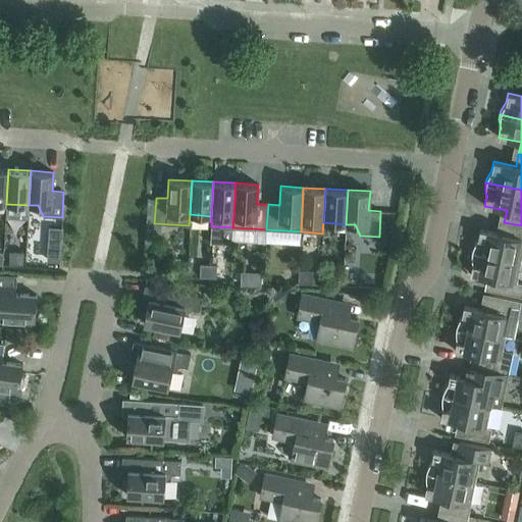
[(479,229),(477,239),(474,243),(473,246),(471,251),(520,261),(521,253),(521,225),(504,222),(502,233),(479,229)]
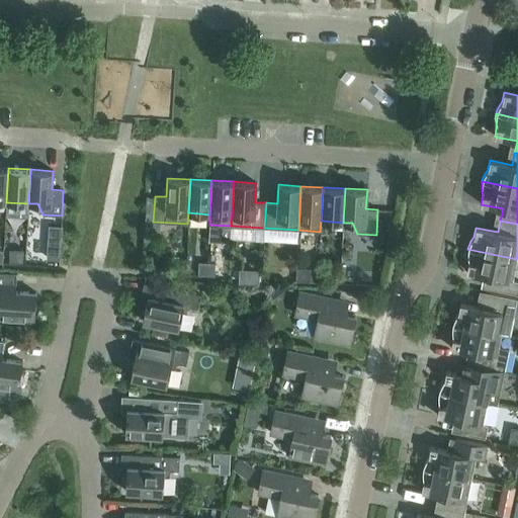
[(46,259),(59,260),(60,243),(47,243),(46,259)]
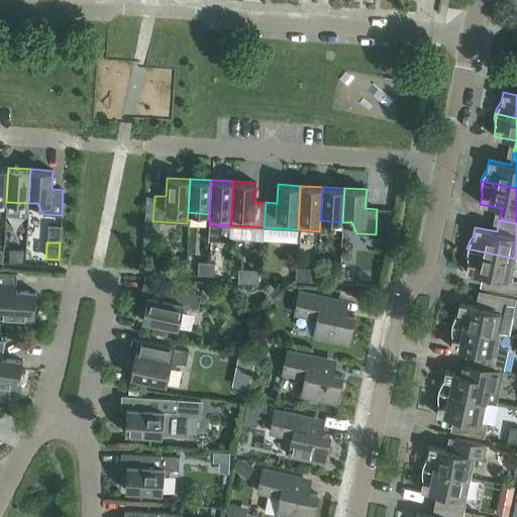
[(23,249),(9,248),(8,262),(22,263),(23,249)]
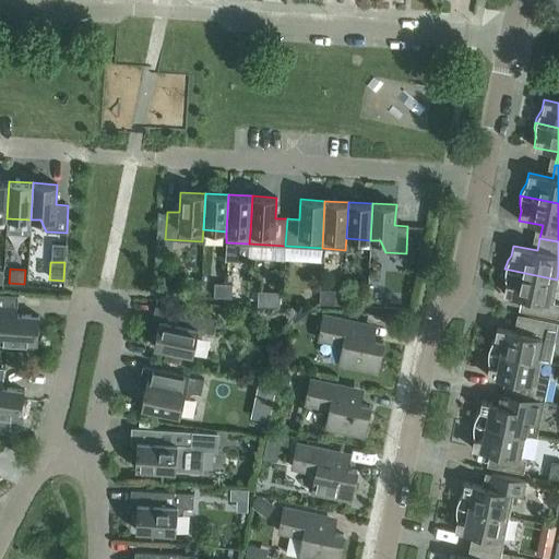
[(504,278),(506,283),(503,294),(527,298),(524,311),(558,318),(558,314),(558,304),(552,302),(557,280),(504,269),(504,273),(504,278)]
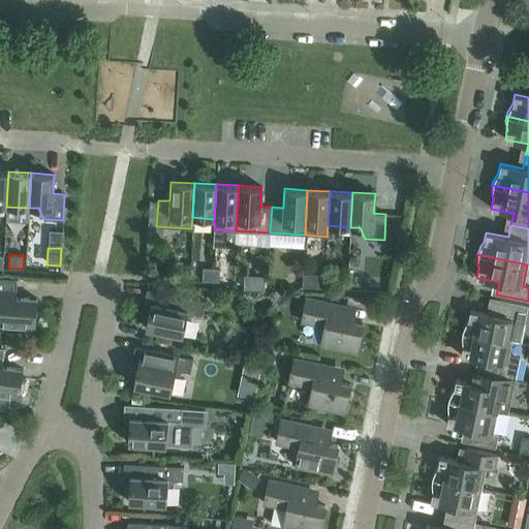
[(211,280),(211,269),(201,269),(201,280),(211,280)]
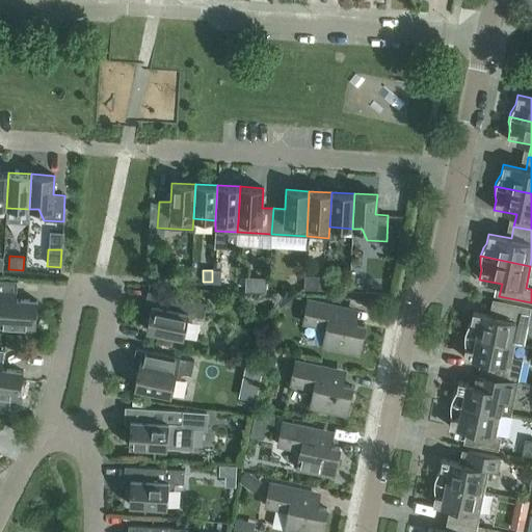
[(220,271),(212,270),(212,282),(219,283),(220,271)]
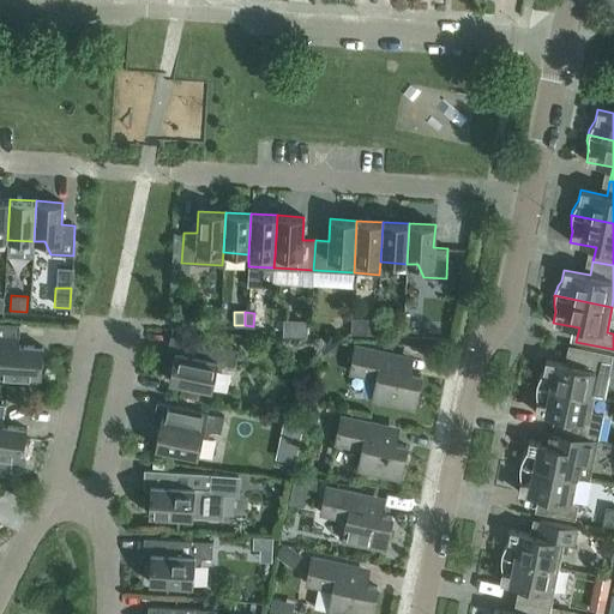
[(375,335),(377,320),(349,318),(349,333),(375,335)]
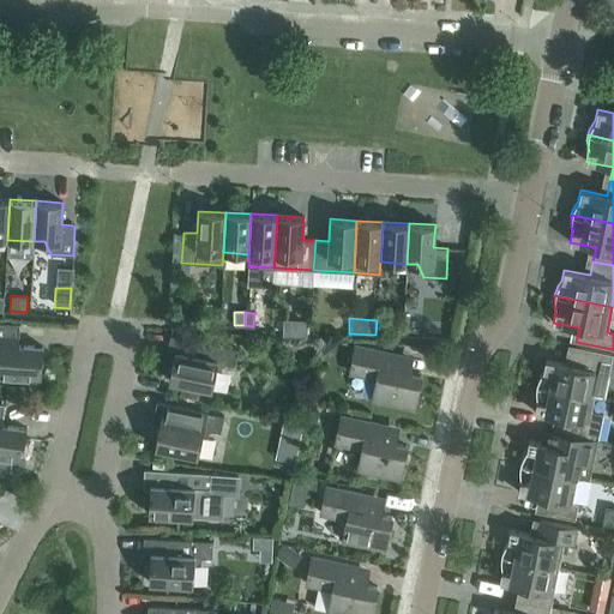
[(283,319),(282,336),(307,336),(307,320),(283,319)]
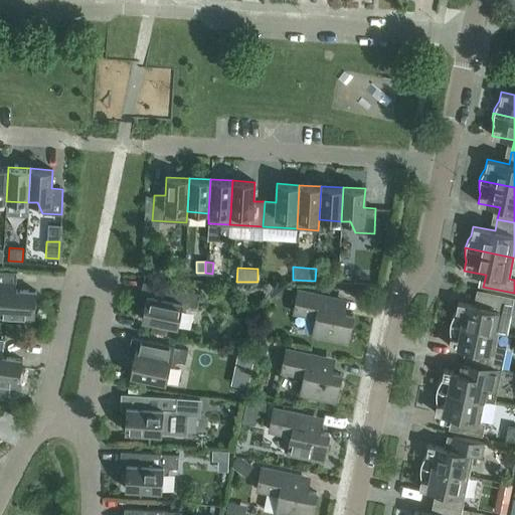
[(323,281),(324,269),(316,269),(315,281),(323,281)]
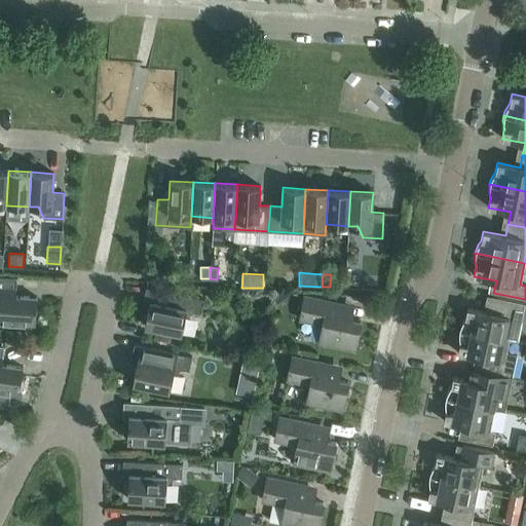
[(0,322),(35,325),(36,297),(15,296),(16,278),(0,276),(0,322)]
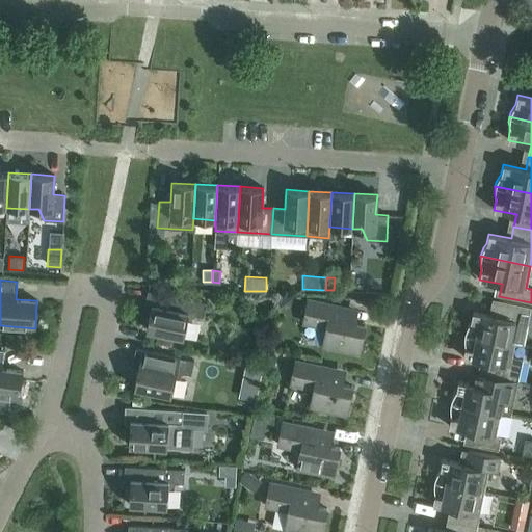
[(203,317),(206,302),(148,290),(144,304),(151,306),(145,329),(183,338),(187,320),(195,315),(203,317)]
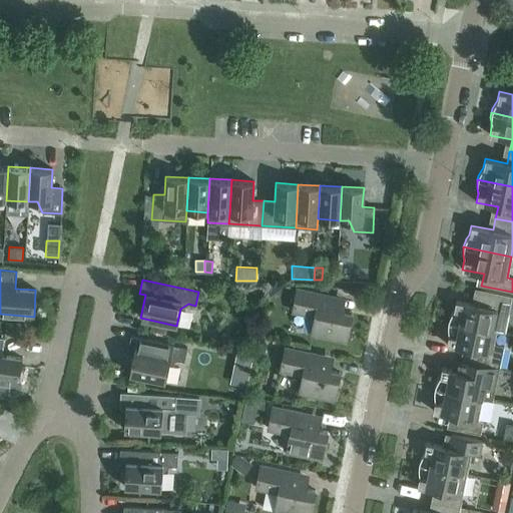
[(281,287),(269,286),(267,298),(274,300),(280,296),(281,295),(281,287)]
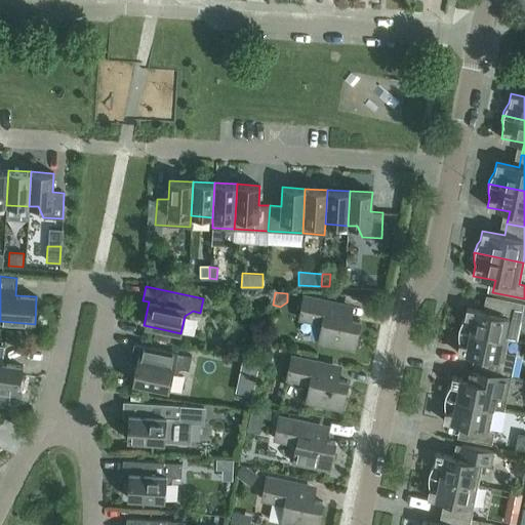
[(350,319),(353,306),(304,295),(298,318),(322,323),(318,341),(354,349),(360,321),(350,319)]
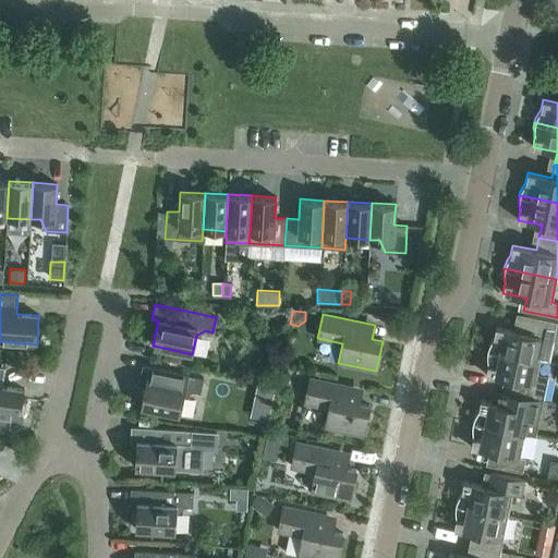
[(488,344),(487,350),(540,361),(548,363),(556,322),(522,315),(519,331),(495,327),(493,337),(490,340),(488,344)]
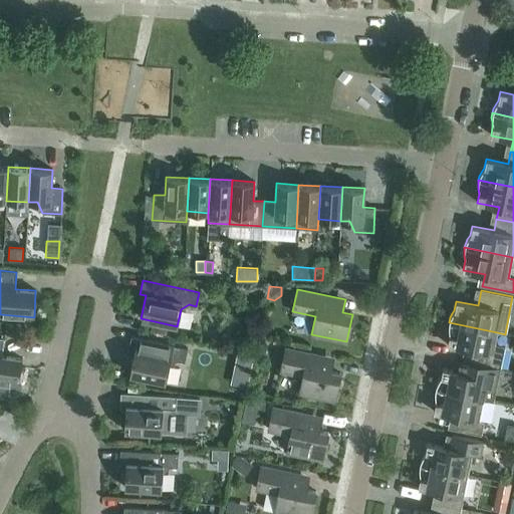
[(490,365),(497,332),(449,322),(448,326),(448,330),(449,335),(447,345),(469,349),(467,361),(490,365)]
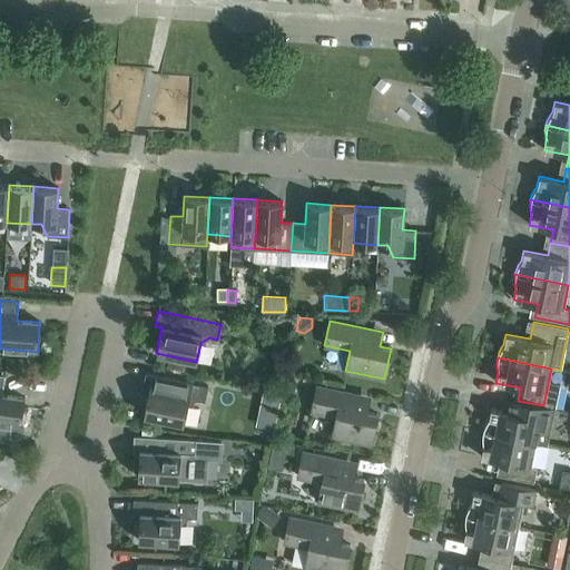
[(204,402),(207,386),(145,373),(141,389),(148,390),(144,415),(184,424),(187,405),(196,400),(204,402)]
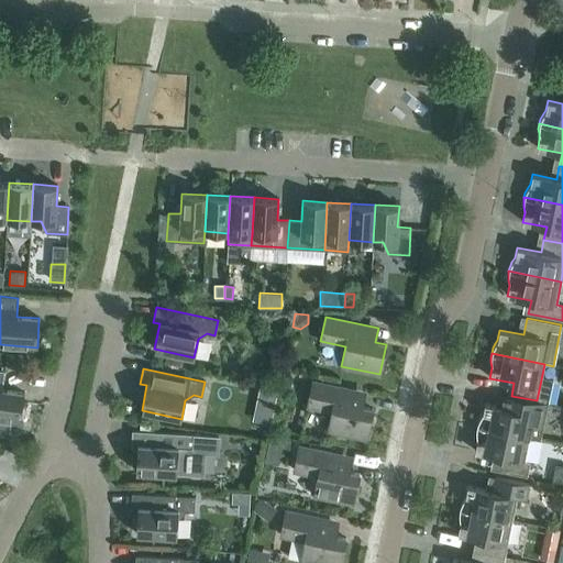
[(0,432),(7,433),(9,420),(20,422),(24,394),(2,390),(4,372),(0,370),(0,432)]
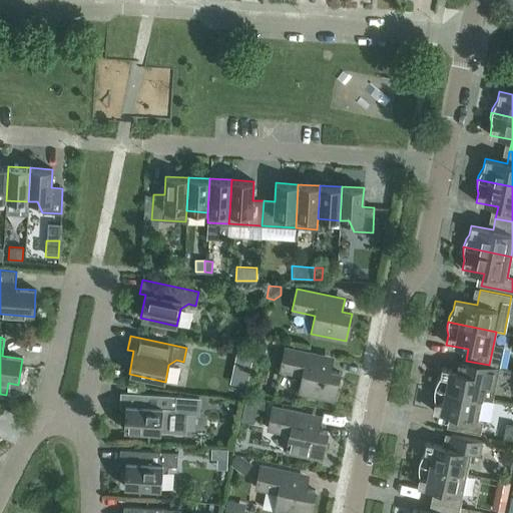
[(267,344),(257,342),(254,353),(265,355),(267,344)]
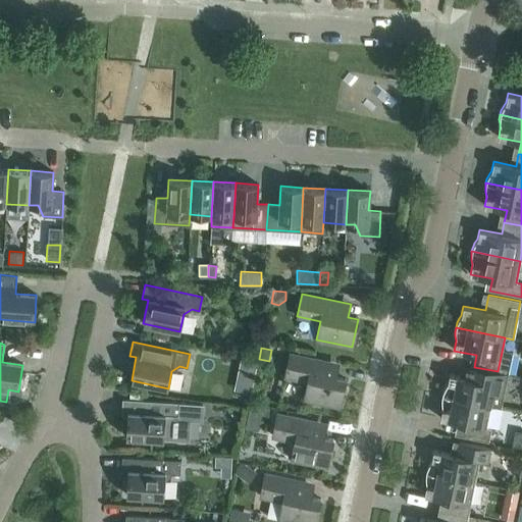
[(340,407),(345,379),(336,377),(340,364),(290,354),(284,376),(307,381),(304,400),(340,407)]
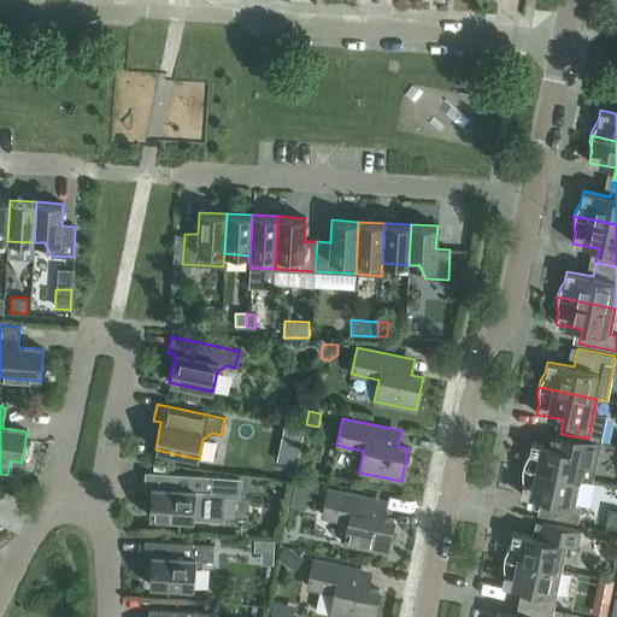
[(304,427),(289,424),(287,439),(301,441),(304,427)]
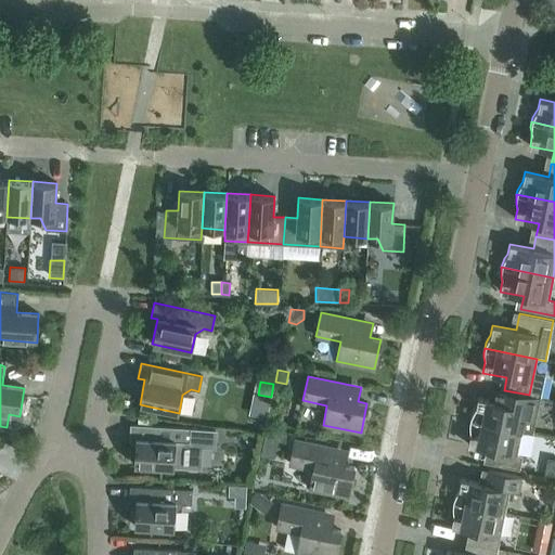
[(470,415),(469,421),(521,431),(524,418),(534,421),(540,397),(529,395),(504,390),(493,387),(490,400),(478,397),(476,408),(473,411),(470,415)]
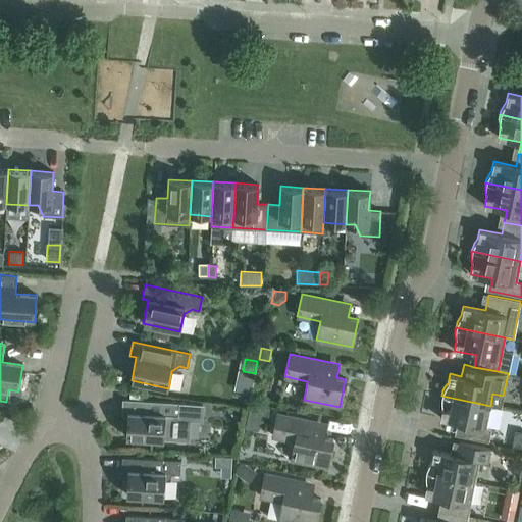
[(486,427),(490,406),(441,396),(440,399),(440,404),(441,409),(440,418),(462,423),(460,435),(488,441),(491,428),(486,427)]
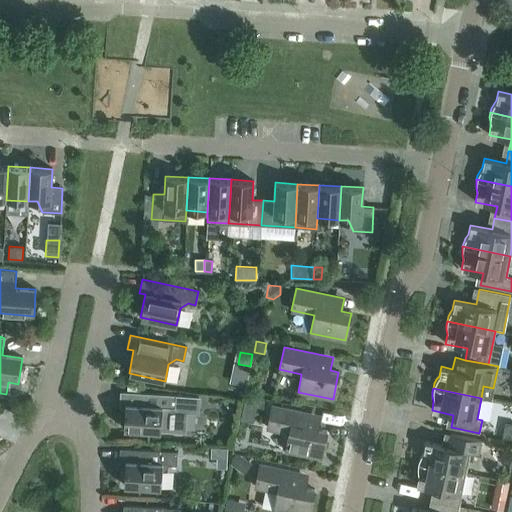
[(199,397),(119,391),(119,405),(125,406),(123,429),(183,433),(184,412),(198,413),(199,397)]
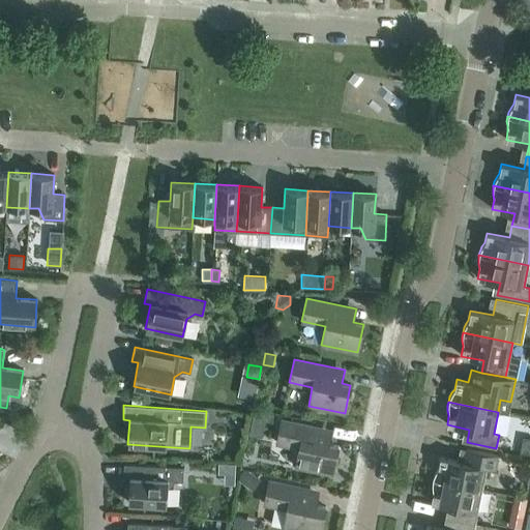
[(254,410),(252,418),(265,421),(272,423),(274,414),(254,410)]
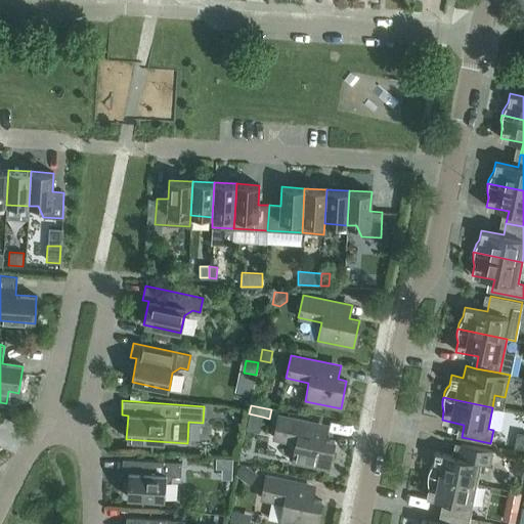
[(329,469),(334,441),(323,439),(326,426),(277,416),(273,438),(296,443),(292,461),(329,469)]
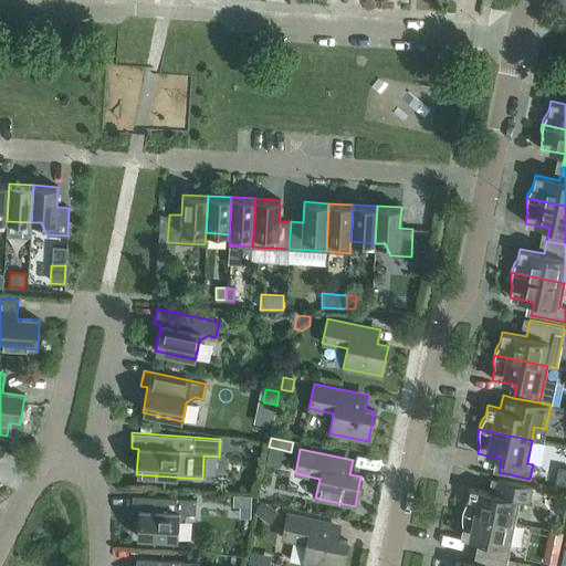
[(463,506),(461,512),(514,523),(520,500),(528,501),(531,486),(496,480),(494,493),(470,489),(468,499),(465,502),(463,506)]
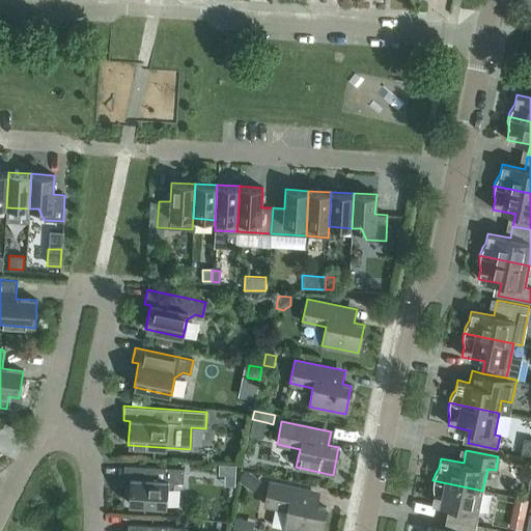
[(218,475),(224,475),(234,475),(235,465),(219,464),(218,475)]
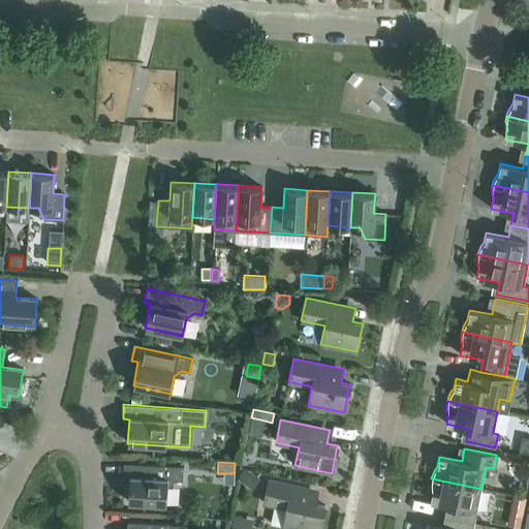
[(182,481),(183,467),(123,463),(123,477),(129,477),(128,502),(165,504),(166,487),(174,480),(182,481)]
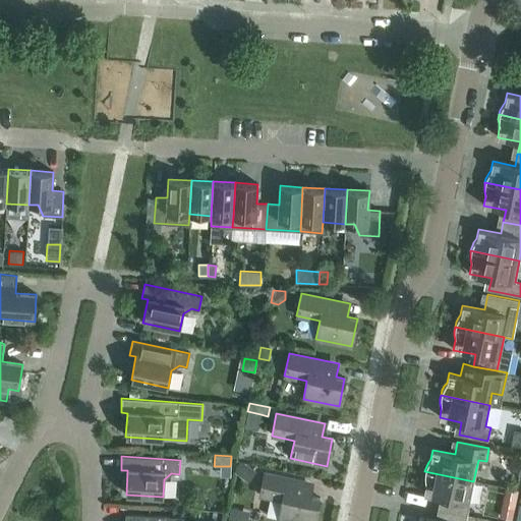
[(241,461),(233,471),(247,482),(255,471),(241,461)]
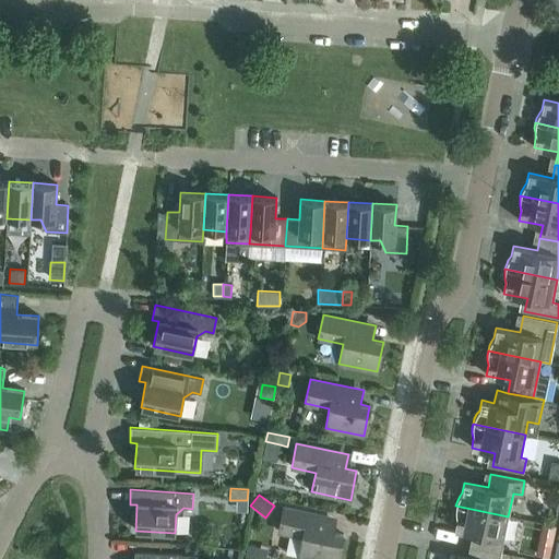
[(455,510),(455,515),(456,520),(454,530),(478,535),(475,547),(500,552),(508,516),(455,506),(455,510)]
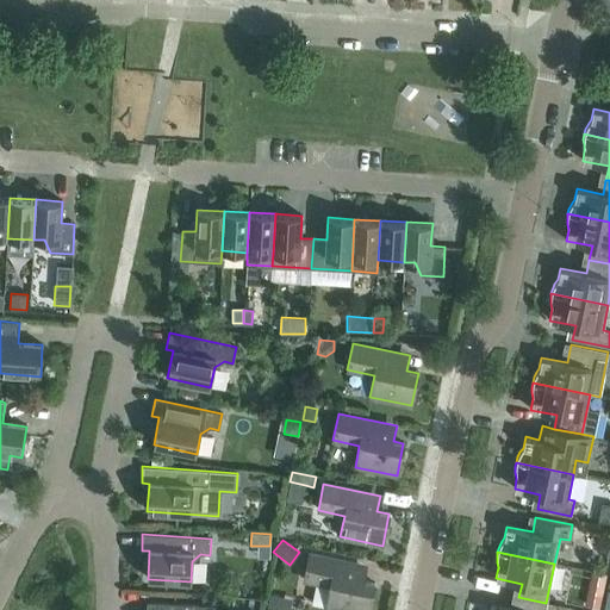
[(342,609),(368,609),(374,583),(363,580),(366,565),(309,553),(303,580),(330,585),(325,607),(342,609)]
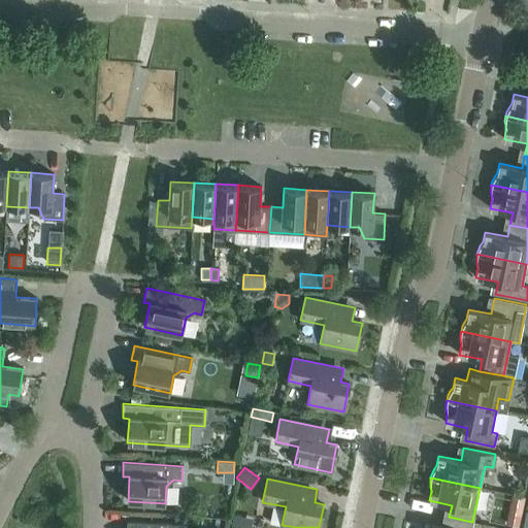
[(518,527),(524,497),(512,494),(505,525),(518,527)]
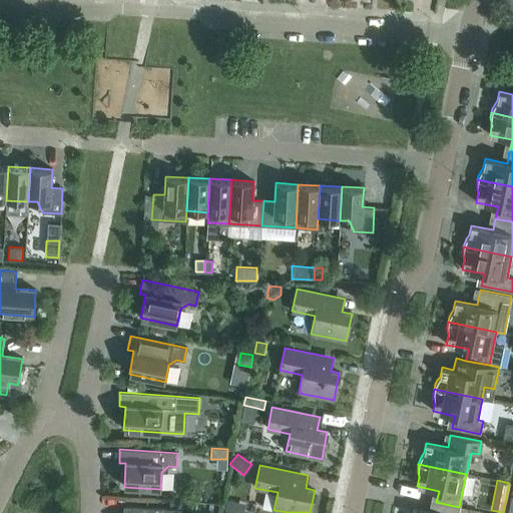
[(234,512),(236,502),(226,500),(224,510),(234,512)]
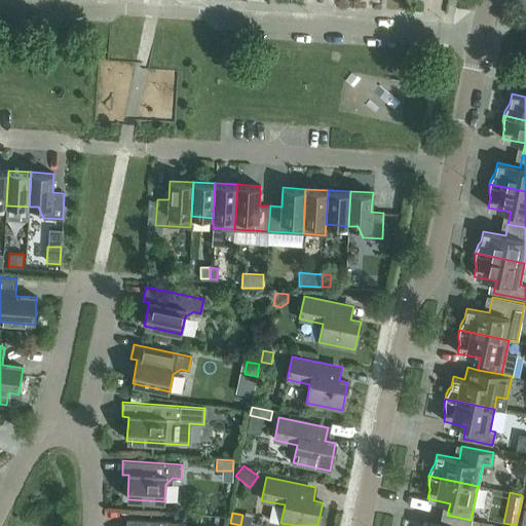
[(447,515),(445,525),(440,525),(422,522),(421,525),(470,525),(471,520),(447,515)]
